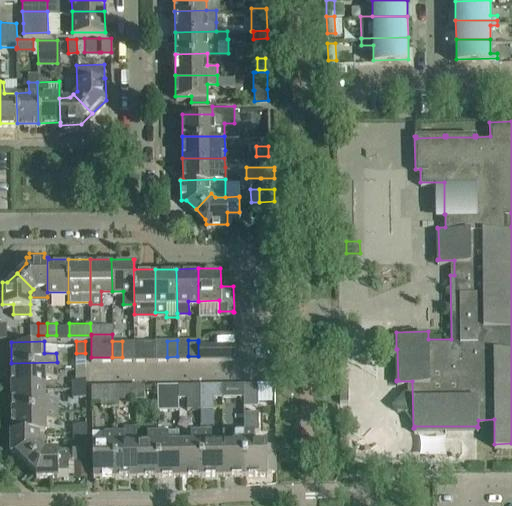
[(155,341),(145,341),(145,357),(155,357),(155,341)]
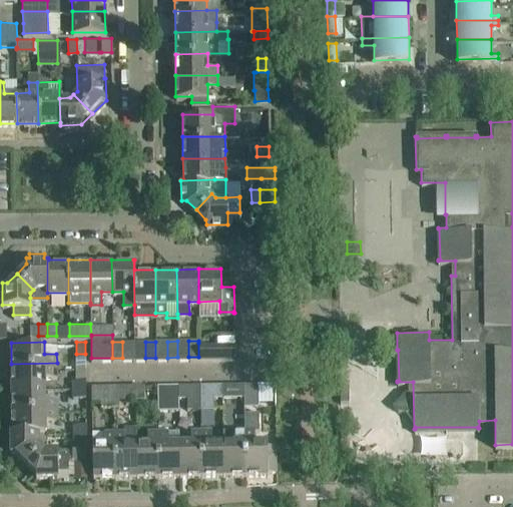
[(234,343),(198,343),(198,357),(234,357),(234,343)]
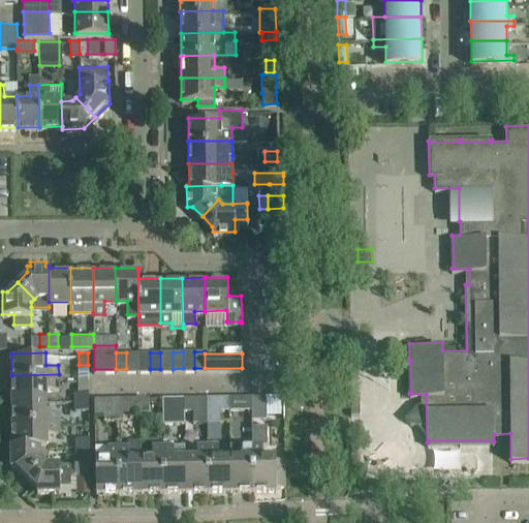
[(59,374),(11,375),(11,398),(47,398),(47,387),(59,387),(59,374)]
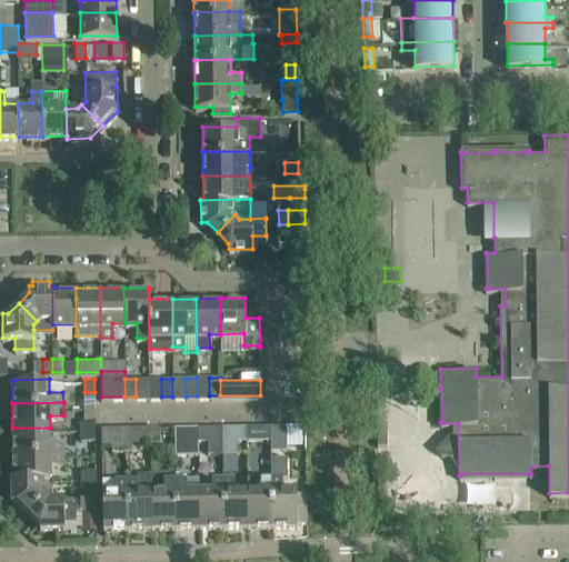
[(81,425),(95,425),(95,417),(81,417),(81,425)]
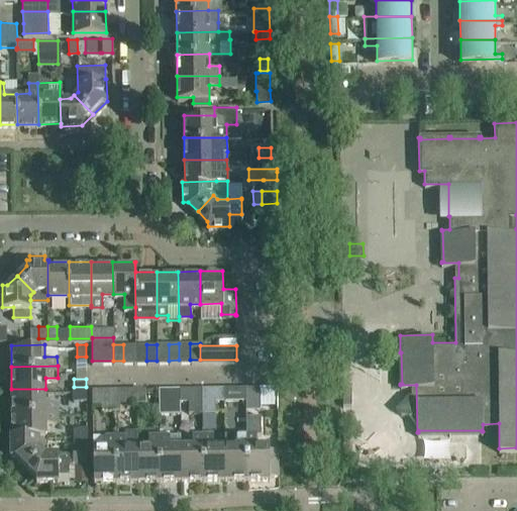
[(223,385),(224,398),(245,397),(245,384),(223,385)]
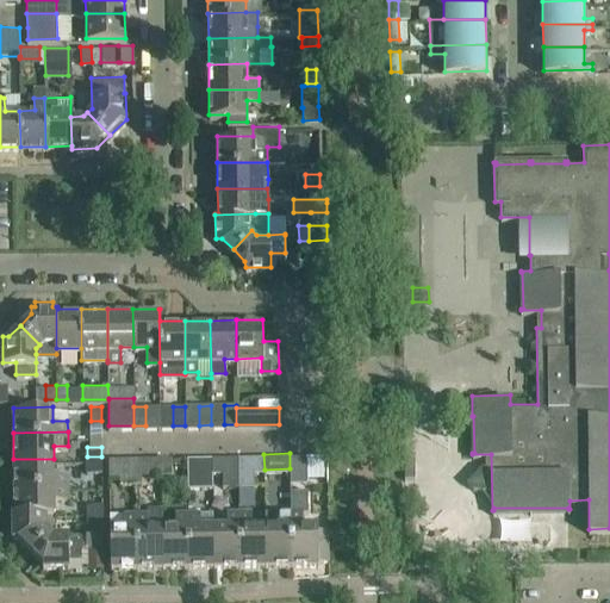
[(305,453),(290,453),(290,468),(290,480),(306,480),(305,453)]
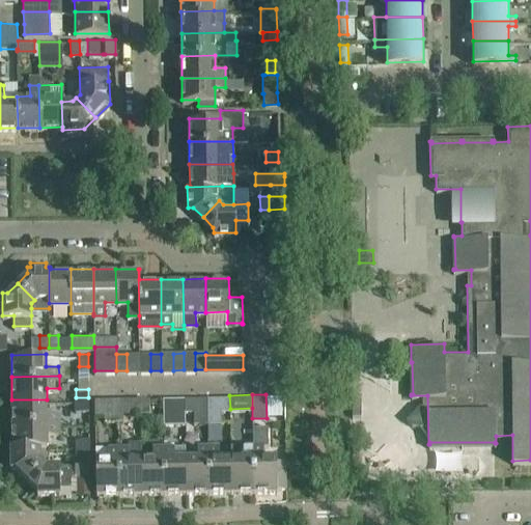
[(185,395),(175,395),(163,396),(163,422),(185,422),(185,410),(185,395)]
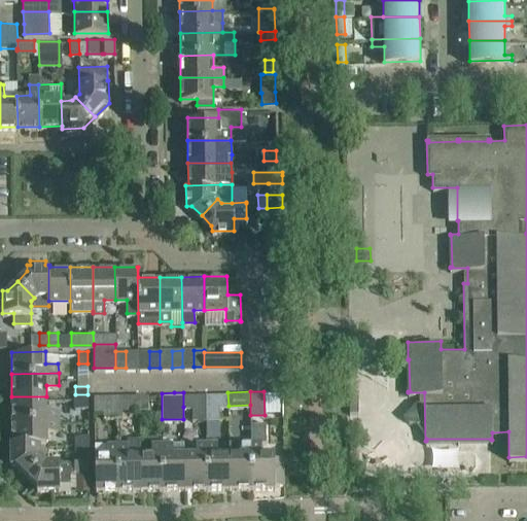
[(206,392),(183,392),(183,407),(194,407),(194,419),(206,419),(206,417),(206,392)]
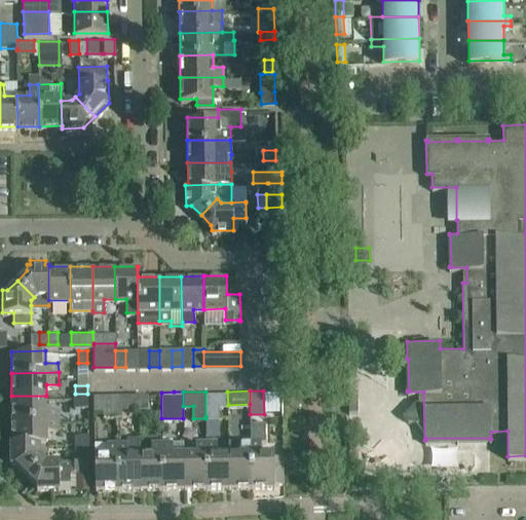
[(228,405),(227,392),(205,392),(205,416),(219,416),(219,405),(228,405)]
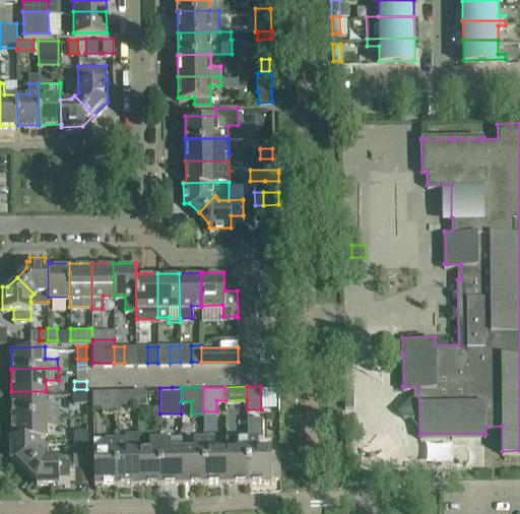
[(344,387),(344,404),(353,404),(353,387),(344,387)]
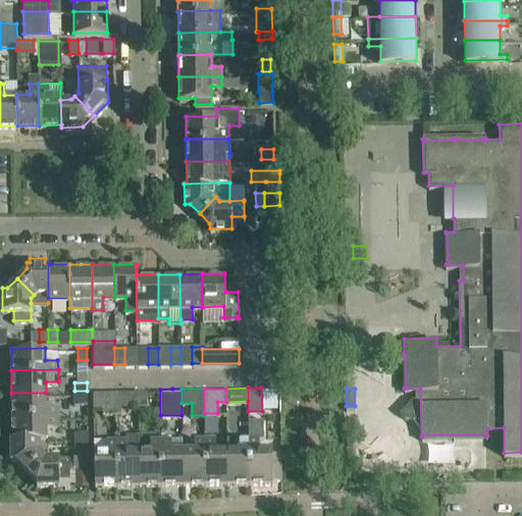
[(116,409),(116,390),(93,391),(93,403),(103,403),(103,409),(116,409)]
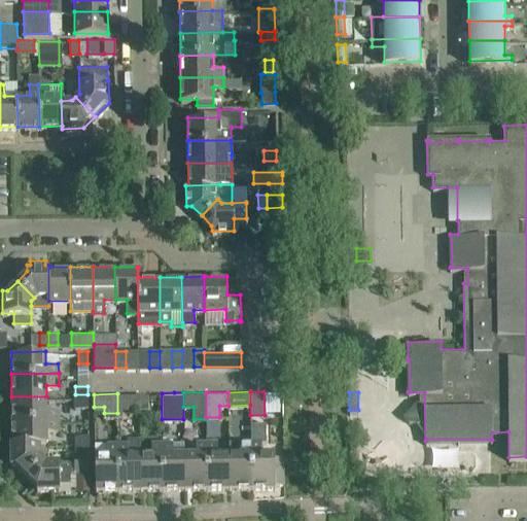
[(139,393),(117,393),(117,413),(123,413),(123,407),(139,407),(139,393)]
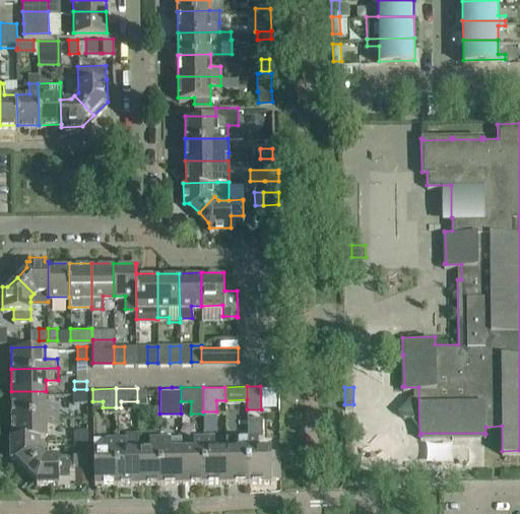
[(146,388),(137,388),(137,401),(146,401),(146,388)]
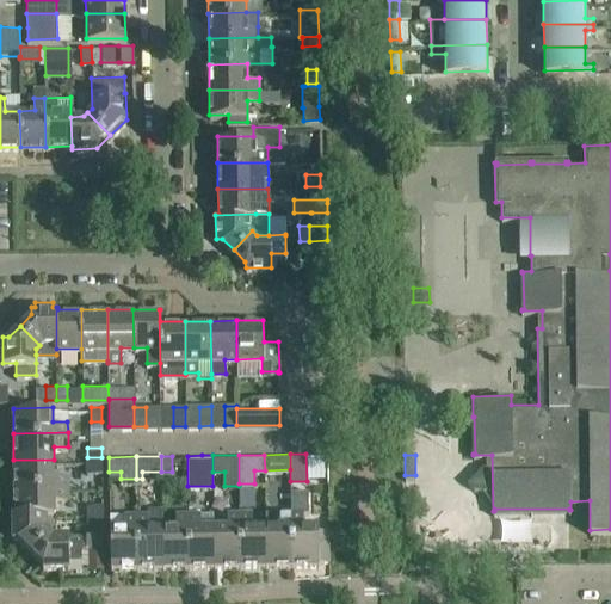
[(327,456),(308,456),(309,475),(328,475),(328,469),(327,456)]
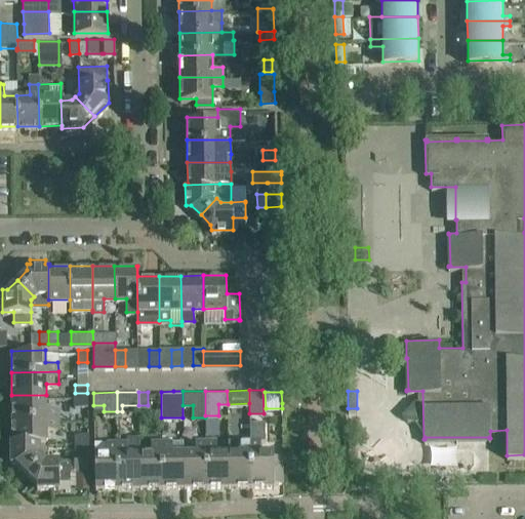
[(87,393),(75,393),(75,402),(87,402),(87,393)]
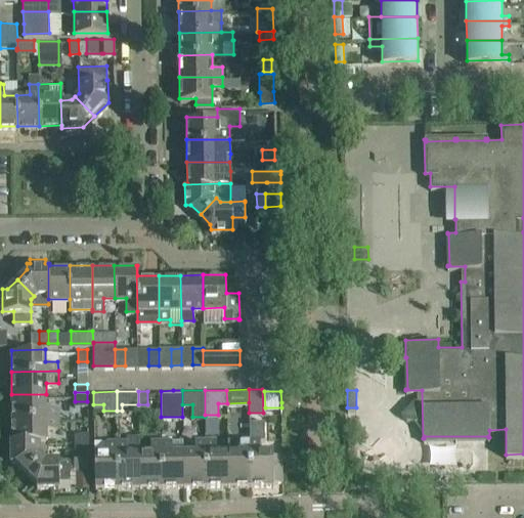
[(46,406),(46,394),(11,394),(11,417),(58,416),(58,406),(46,406)]
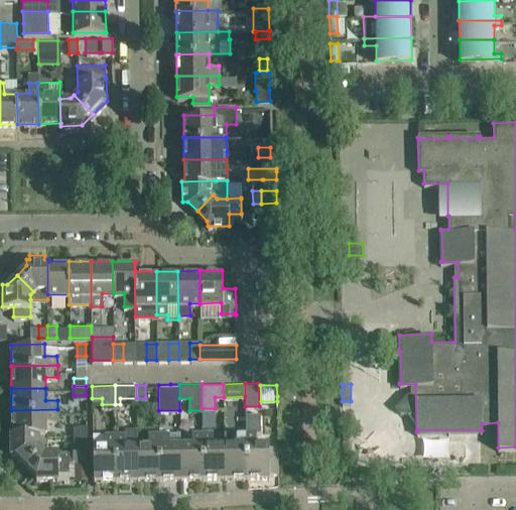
[(57,421),(57,409),(11,410),(12,431),(46,431),(46,421),(57,421)]
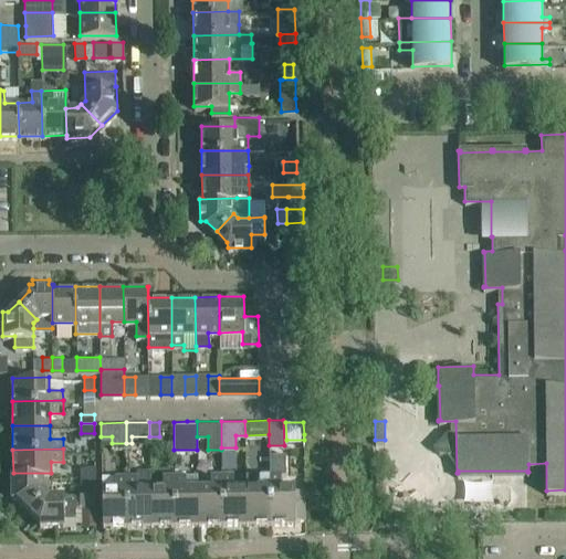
[(285,453),(270,453),(270,471),(271,521),(295,520),(295,517),(305,517),(304,487),(294,487),(294,484),(281,484),(281,471),(286,471),(285,453)]
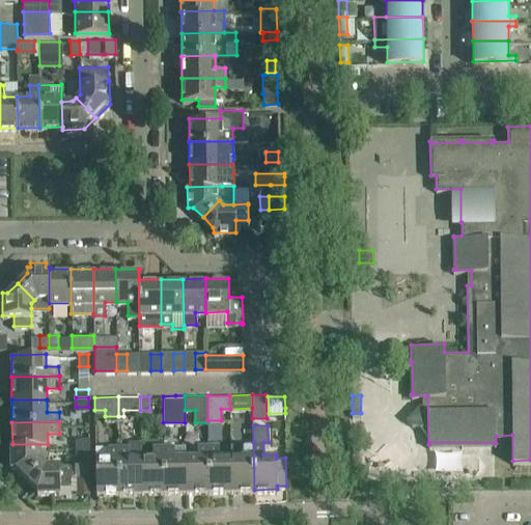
[(76,444),(89,444),(89,435),(76,436),(76,444)]
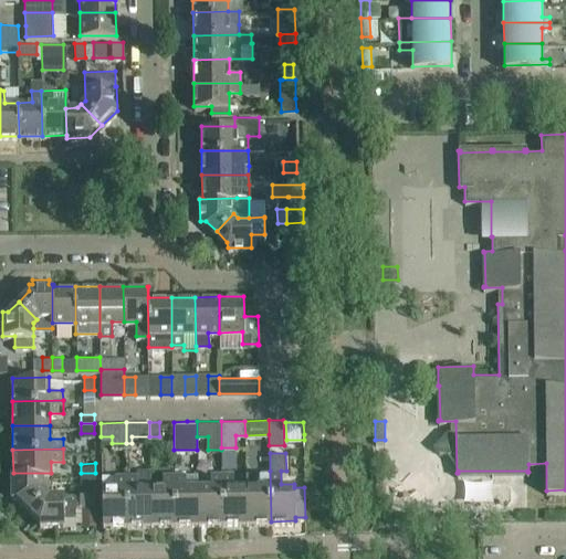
[(137,472),(126,472),(126,524),(150,523),(150,485),(149,467),(137,467),(137,472)]
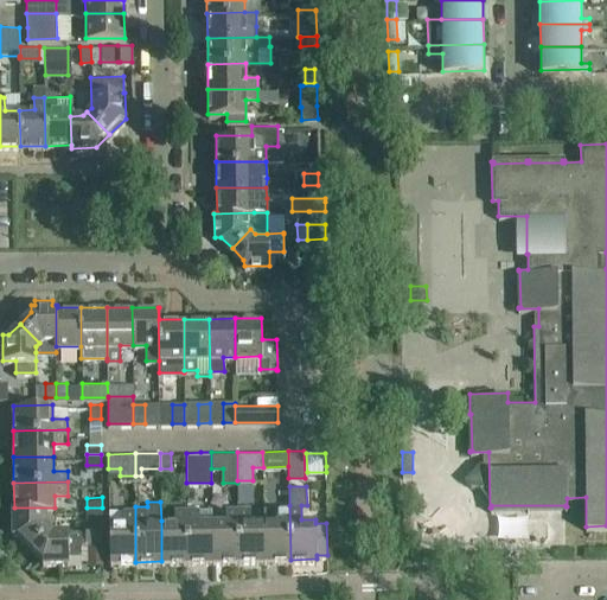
[(275,519),(263,521),(263,560),(291,560),(289,505),(275,505),(275,519)]
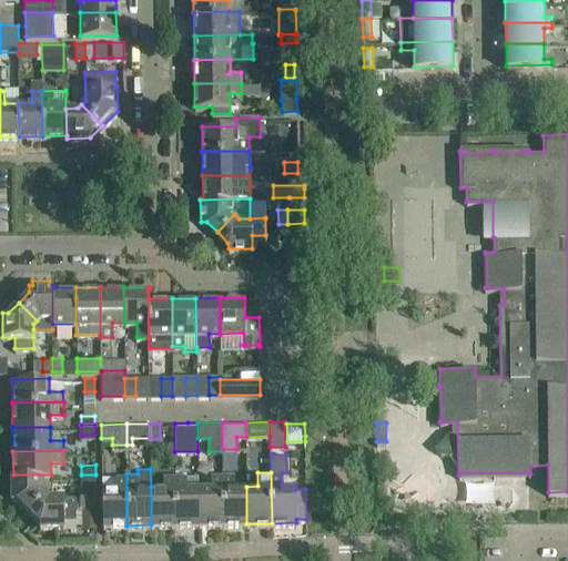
[(127,526),(127,473),(114,475),(114,488),(102,488),(103,526),(127,526)]
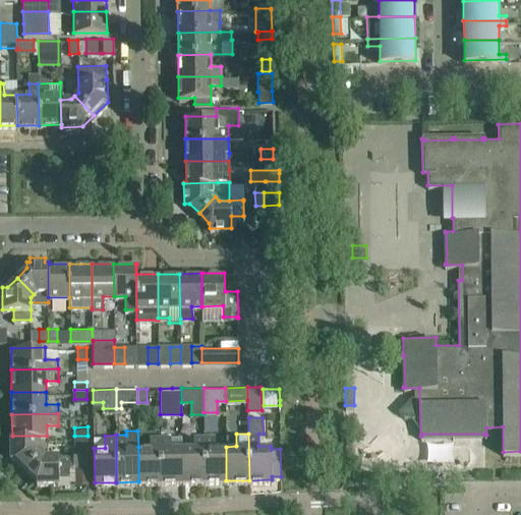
[(150,447),(138,447),(138,481),(161,481),(161,435),(149,436),(150,447)]
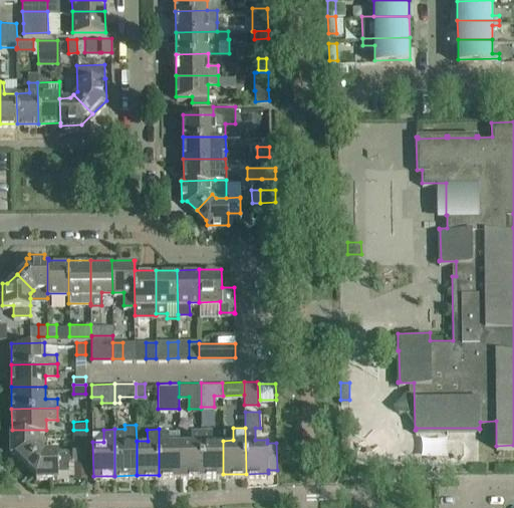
[(168,429),(159,429),(159,475),(180,475),(179,441),(168,441),(168,429)]
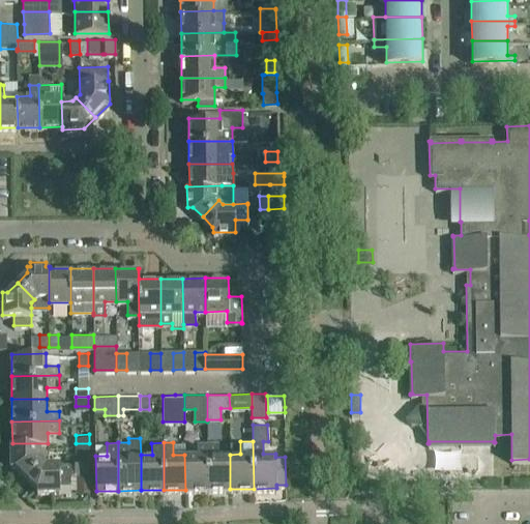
[(197,454),(184,455),(185,490),(208,489),(208,442),(197,442),(197,454)]
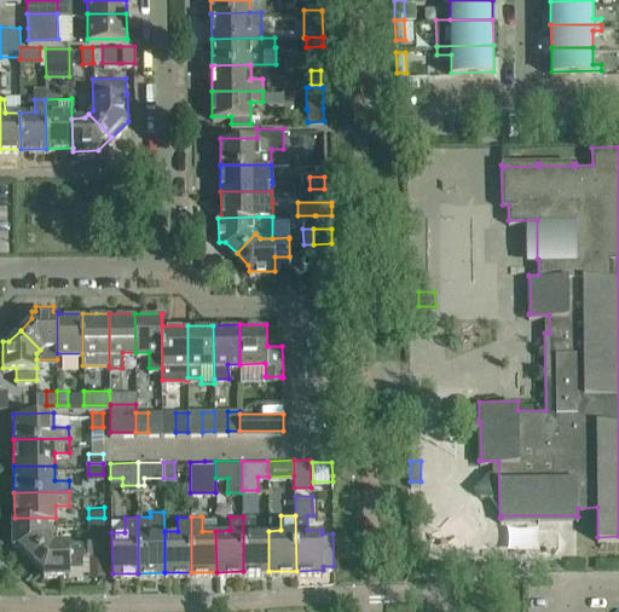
[(268,571),(268,531),(254,531),(254,517),(243,517),(243,571),(268,571)]
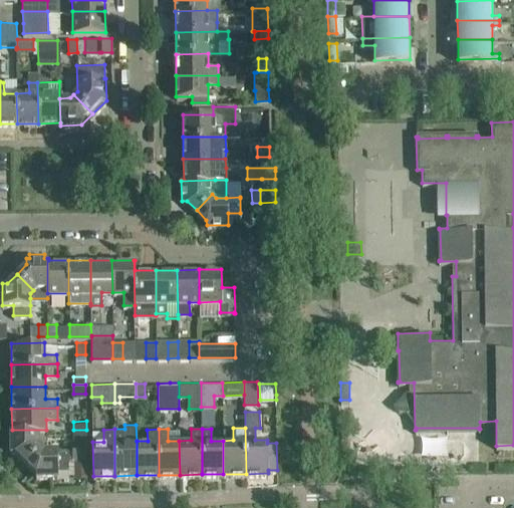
[(46,430),(12,430),(10,430),(10,452),(16,452),(25,462),(42,445),(39,442),(38,431),(46,431),(46,430)]
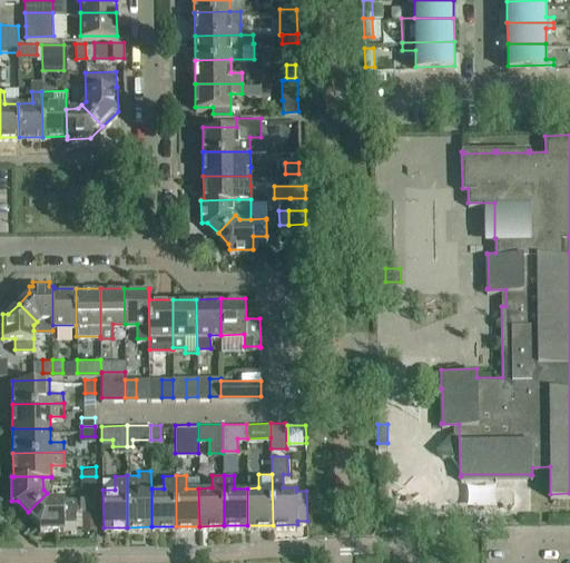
[(96,476),(81,476),(81,485),(96,485),(96,476)]
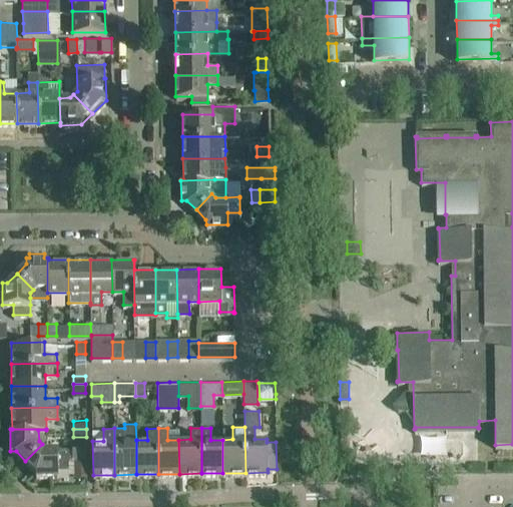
[(46,448),(42,444),(25,461),(36,471),(36,476),(58,476),(58,468),(69,468),(69,458),(73,458),(86,458),(86,446),(72,446),(72,447),(46,448)]
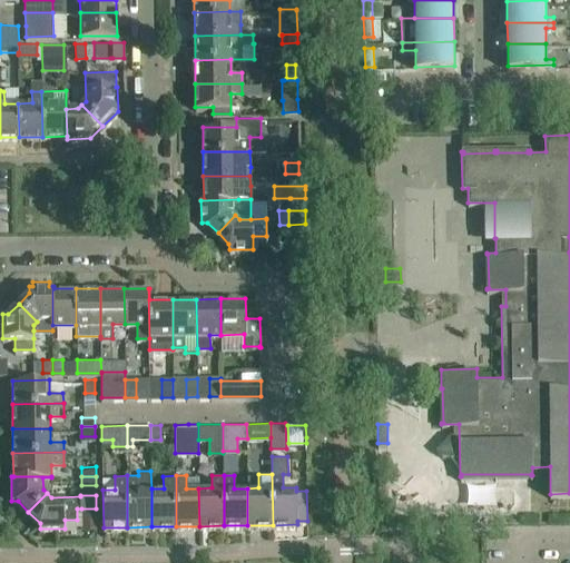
[(96,509),(81,509),(81,526),(96,526),(96,509)]
